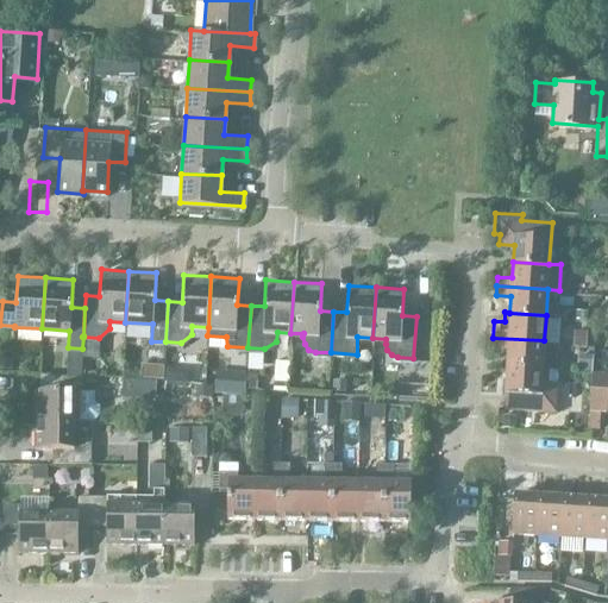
[(493,338),(493,346),(507,347),(506,364),(543,366),(544,340),(493,338)]
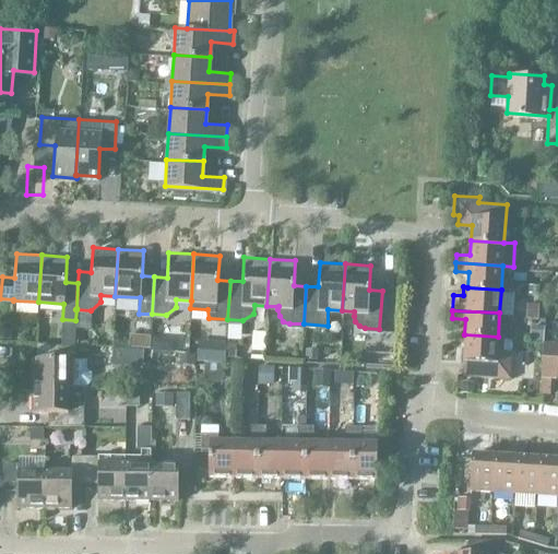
[(464,334),(462,373),(509,375),(511,350),(511,338),(498,337),(464,334)]
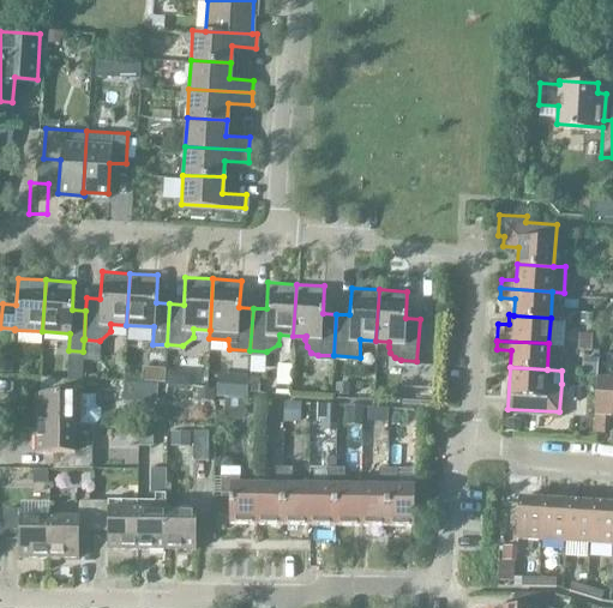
[(83,375),(41,375),(41,390),(36,390),(35,420),(74,420),(94,421),(98,415),(98,405),(95,401),(95,391),(83,391),(83,375)]
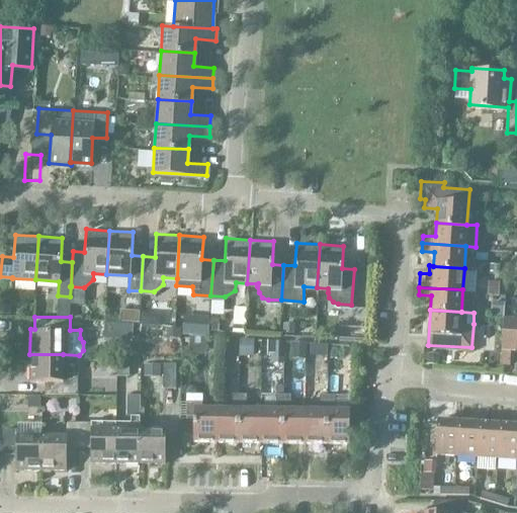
[(510,349),(516,349),(516,318),(503,317),(501,361),(509,361),(510,349)]
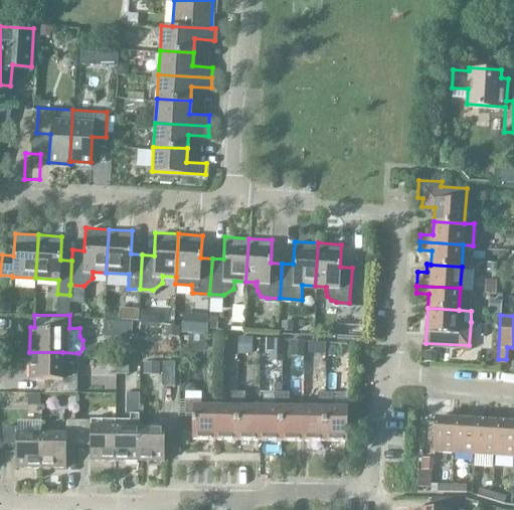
[(233,354),(249,354),(250,338),(234,337),(233,354)]
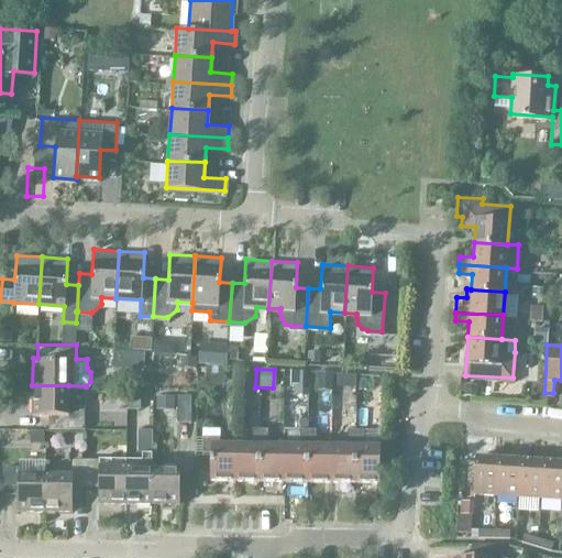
[(84,403),(68,403),(68,385),(32,385),(32,413),(48,413),(48,426),(76,426),(84,426),(84,403)]
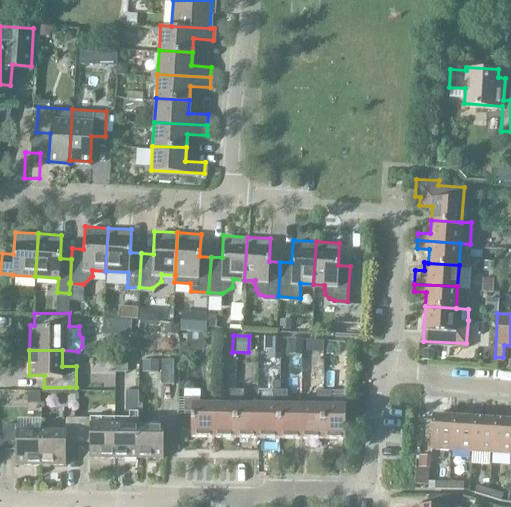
[(161,381),(173,381),(173,357),(161,356),(161,381)]
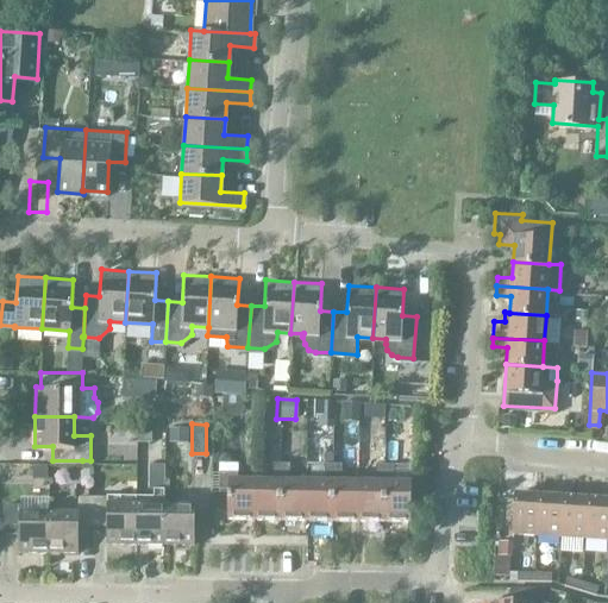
[(254,516),(280,516),(280,459),(271,459),(271,477),(254,477),(254,516)]
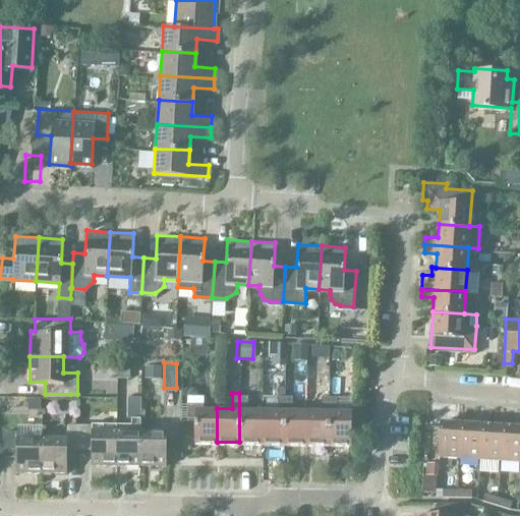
[(239,442),(262,442),(262,409),(247,409),(247,393),(239,393),(239,442)]
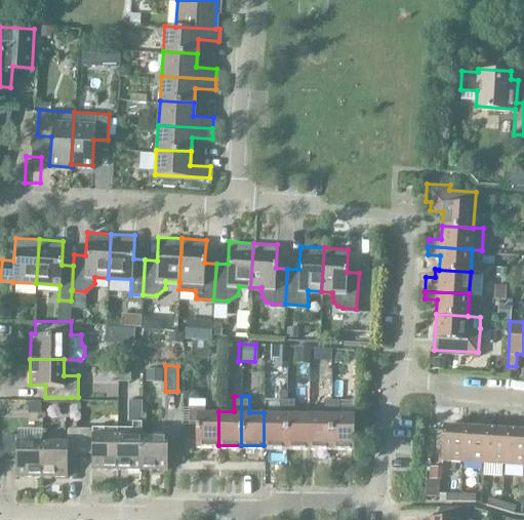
[(264,445),(286,446),(286,397),(279,397),(279,412),(264,412),(264,445)]
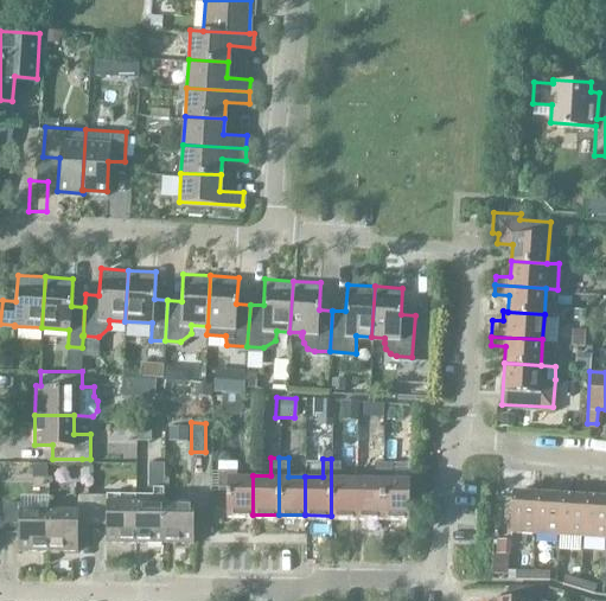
[(331,516),(357,516),(357,477),(339,477),(339,459),(331,459),(331,516)]
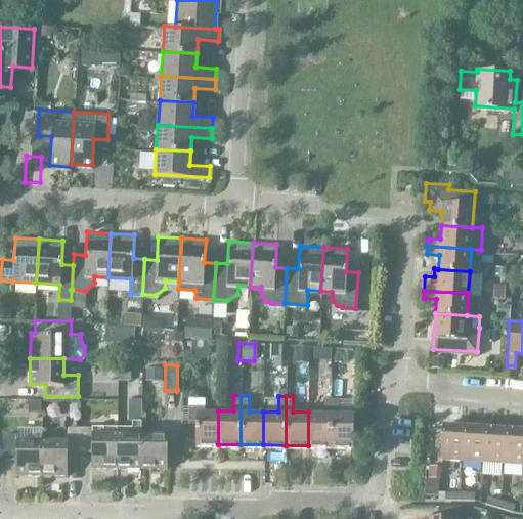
[(308,445),(330,445),(331,396),(322,396),(322,413),(308,412),(308,445)]
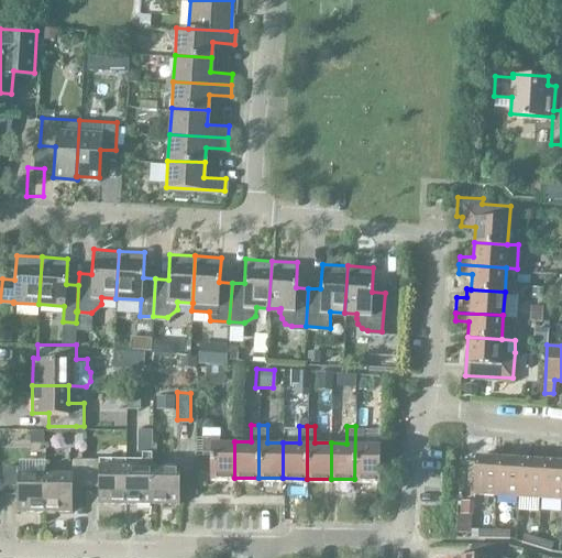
[(355,426),(354,479),(378,479),(379,444),(363,444),(363,426),(355,426)]
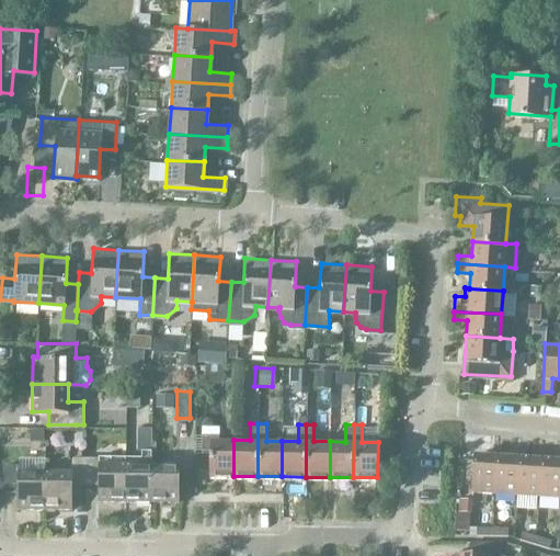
[(209,475),(233,476),(233,440),(218,440),(218,432),(202,432),(201,447),(209,447),(209,475)]
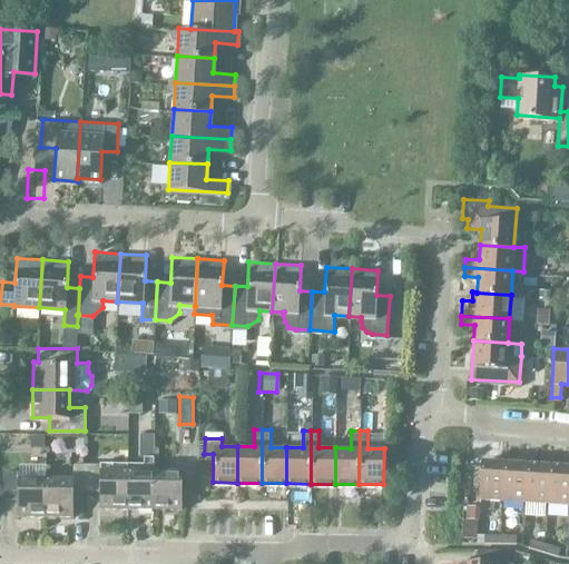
[(143,462),(127,462),(127,506),(154,506),(154,470),(154,455),(143,455),(143,462)]
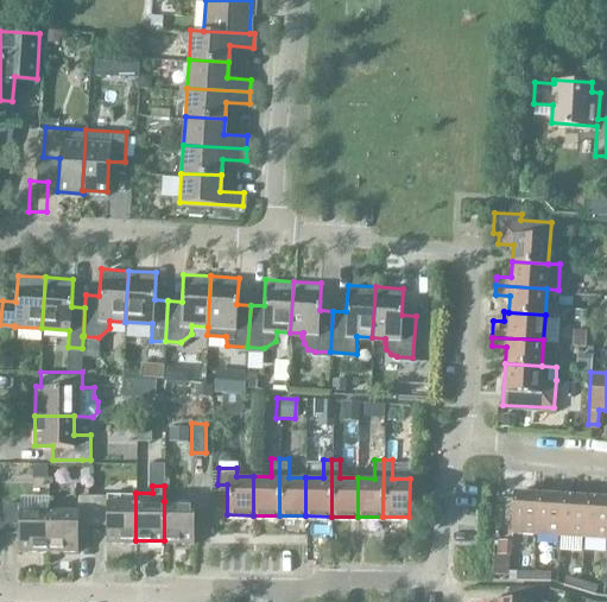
[(511,528),(536,531),(538,492),(513,490),(511,528)]
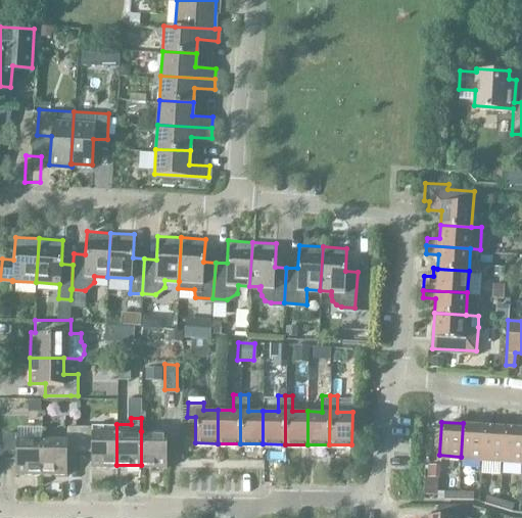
[(42,438),(41,472),(66,472),(66,449),(79,449),(80,423),(66,423),(66,438),(42,438)]
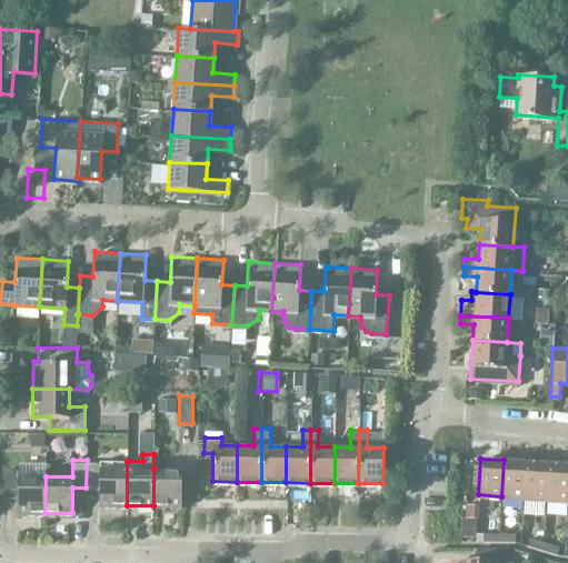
[(127,505),(127,461),(87,460),(86,488),(99,488),(99,504),(127,505)]
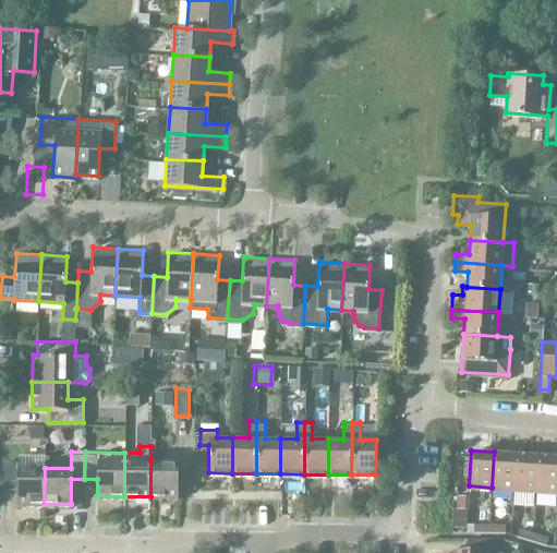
[(492,488),(513,489),(516,453),(494,452),(492,488)]
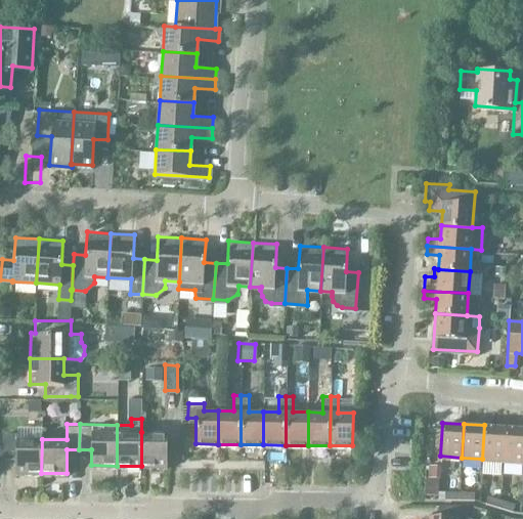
[(482,459),(503,460),(505,427),(484,425),(482,459)]
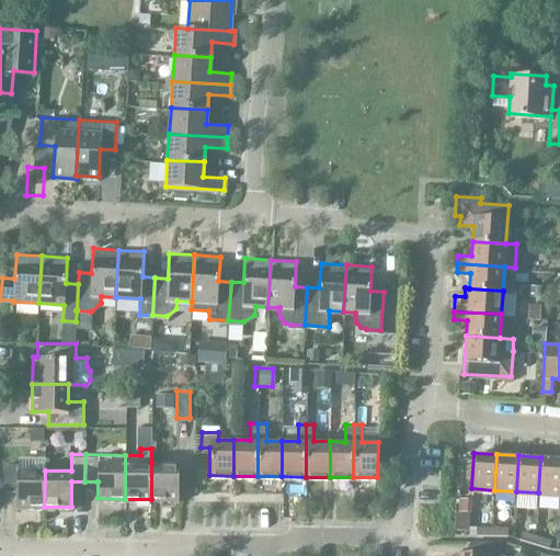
[(538,492),(559,494),(559,457),(540,457),(538,492)]
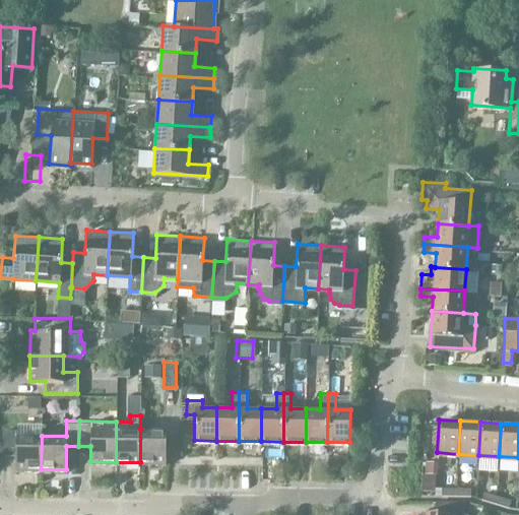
[(15,468),(41,469),(42,436),(17,436),(17,429),(4,428),(3,453),(15,454),(15,468)]
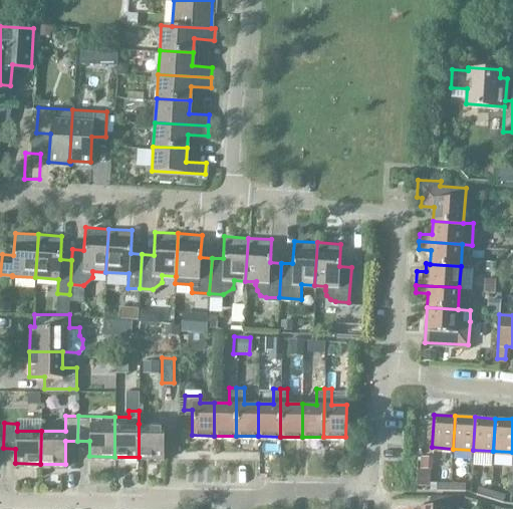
[(164,425),(139,424),(139,457),(164,457),(164,425)]
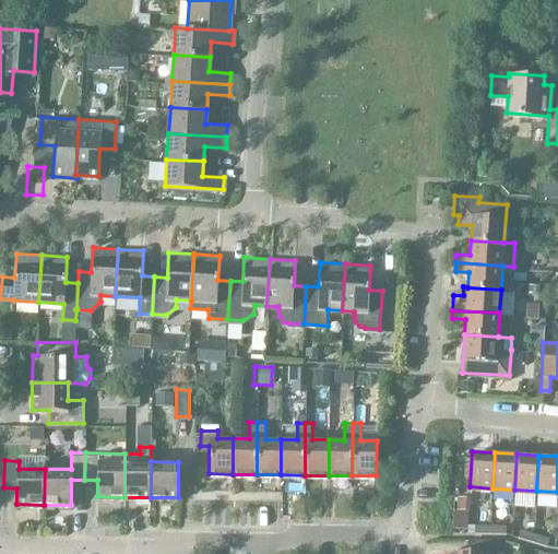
[(517,534),(532,539),(534,531),(520,527),(517,534)]
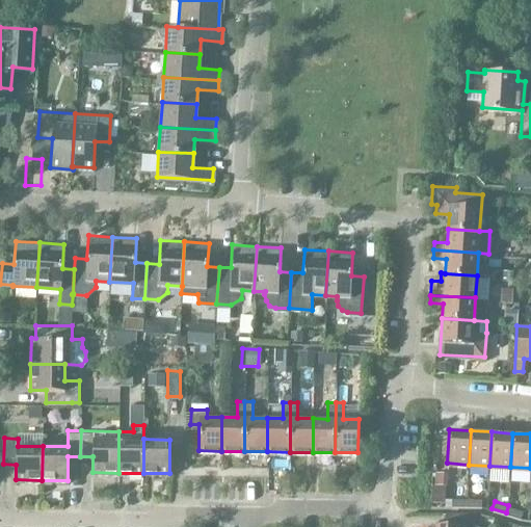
[(508,505),(506,512),(520,517),(522,509),(508,505)]
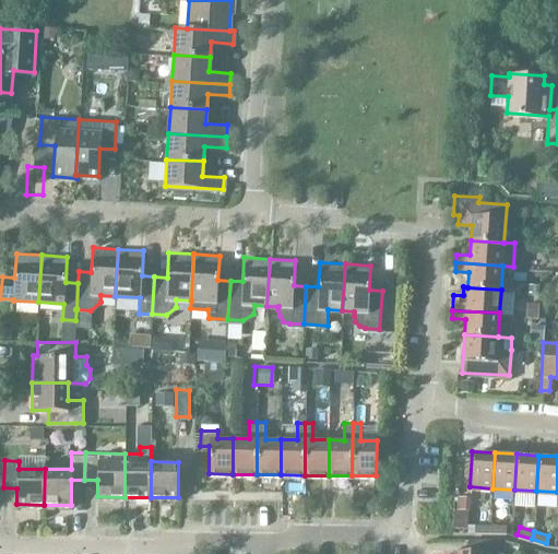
[(446,553),(500,553),(500,551),(498,551),(498,538),(471,537),(471,551),(447,550),(446,553)]
